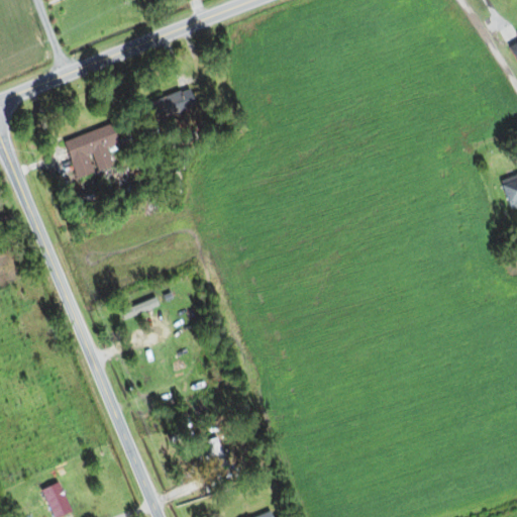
[(516,65),(516,37),(503,45),(515,67),(516,65)]
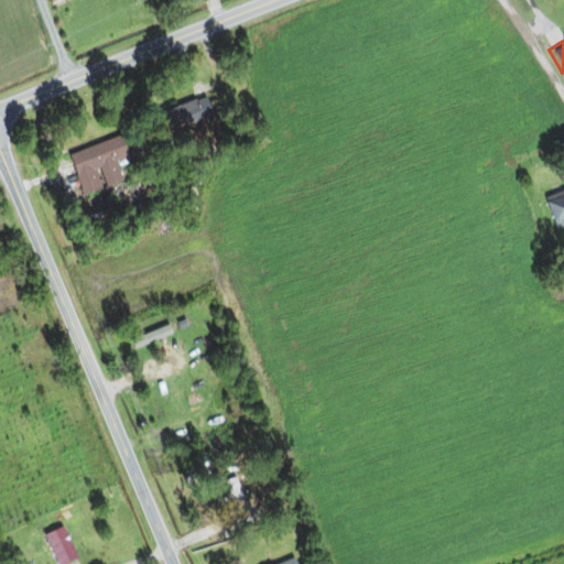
[(161,111),(170,133),(218,115),(209,93),(161,111)]
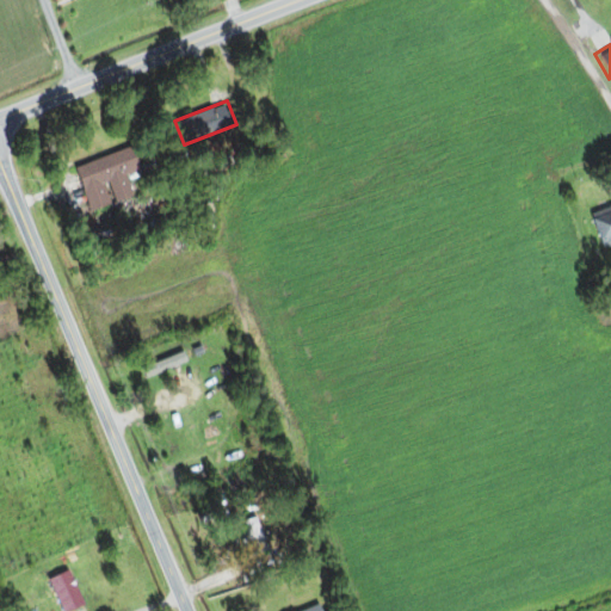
[(86,210),(130,196),(123,176),(137,171),(130,148),(73,166),(86,210)]
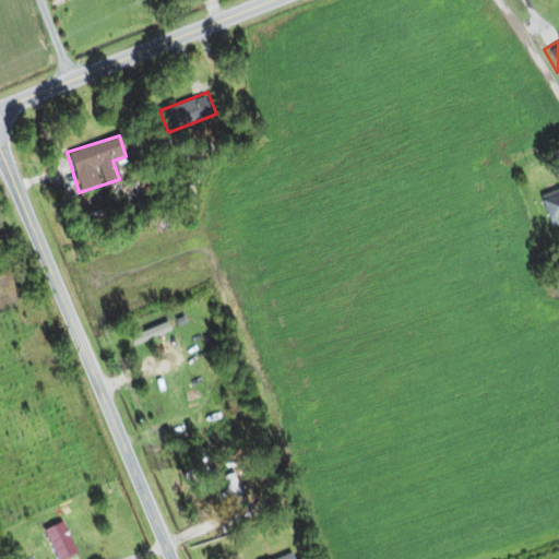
[(552,233),(558,229),(558,188),(537,199),(552,233)]
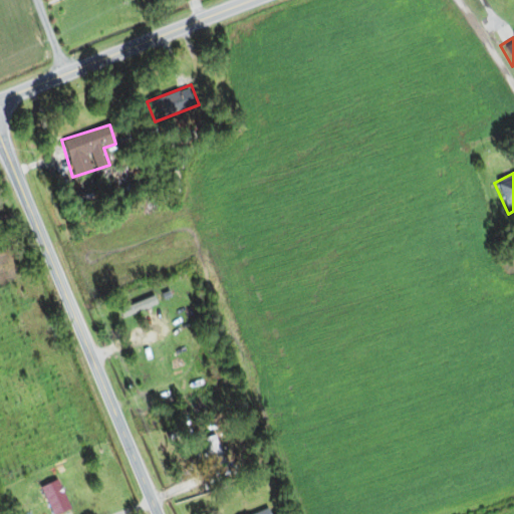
[(117,307),(120,316),(162,305),(159,296),(117,307)]
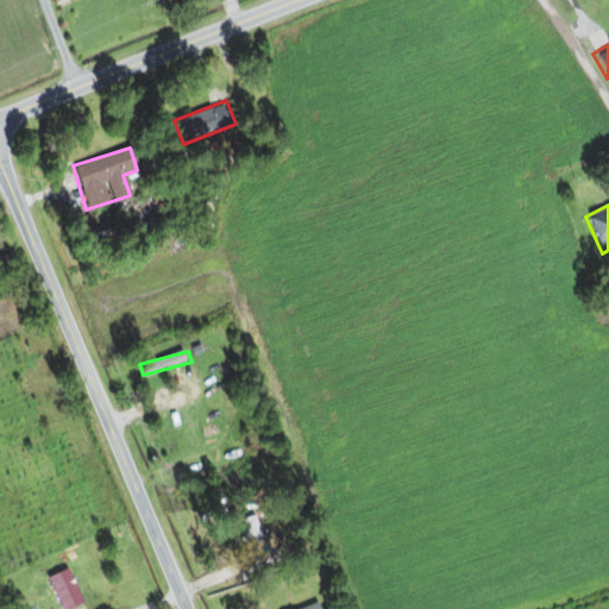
[(263,550),(256,515),(236,520),(244,554),(263,550)]
